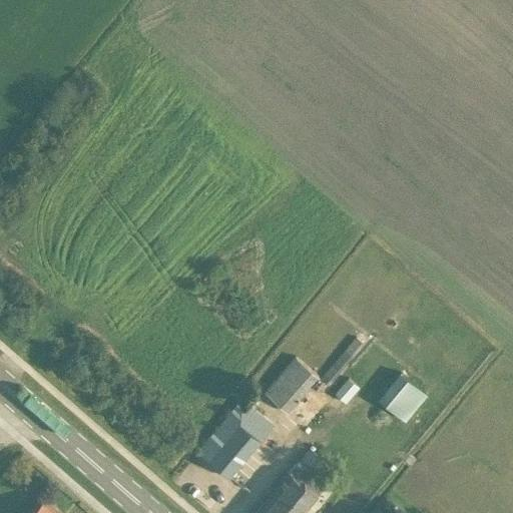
[(364,343),(356,336),(321,377),(329,384),(364,343)]
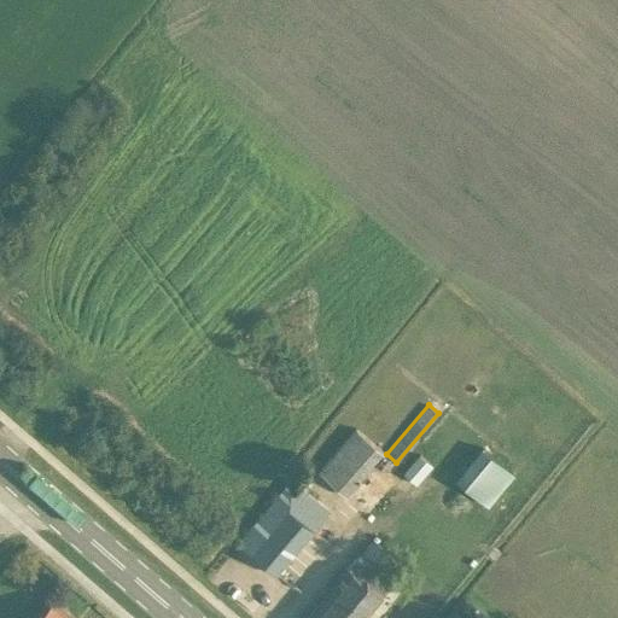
[(345,496),(384,453),(356,427),(318,471),(345,496)]
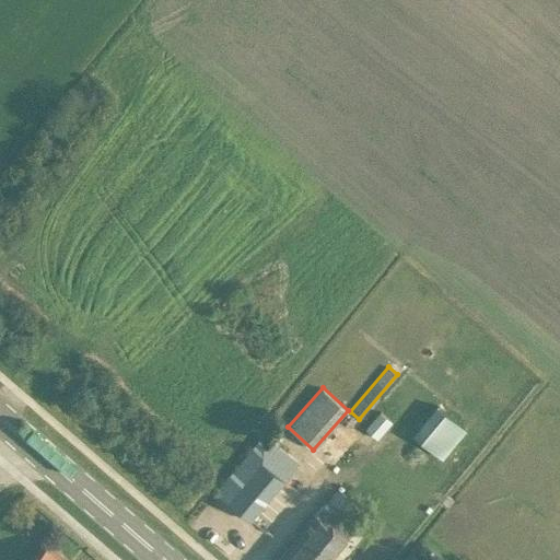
[(410,436),(440,461),(465,429),(435,405),(410,436)]
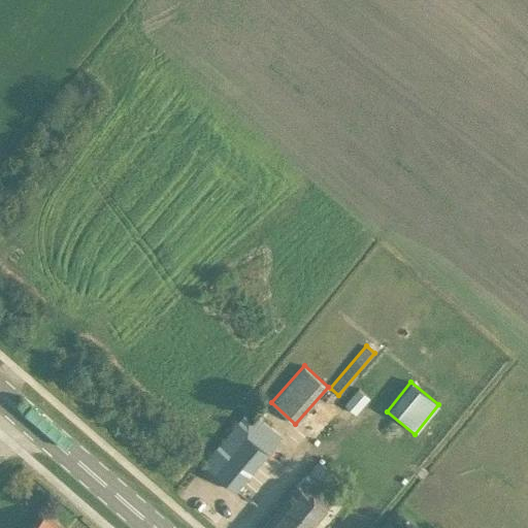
[(358,388),(344,404),(355,414),(369,397),(358,388)]
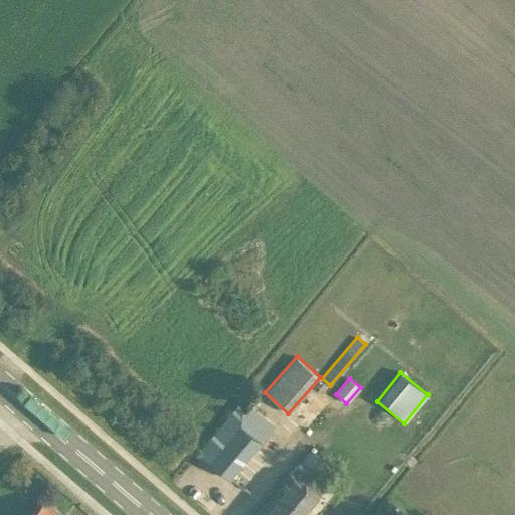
[(274,424),(242,398),(198,452),(230,478),(274,424)]
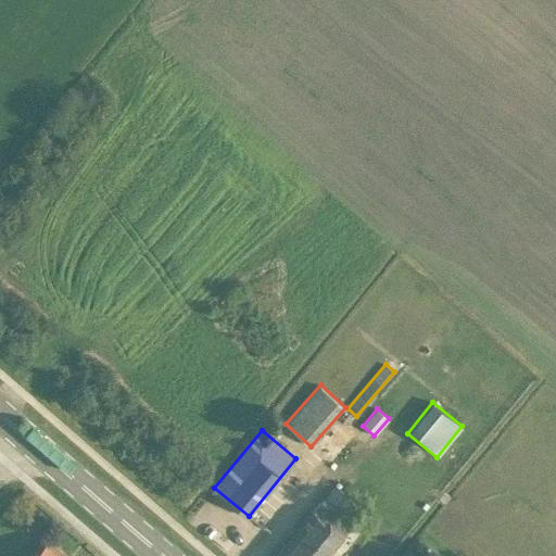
[(275,555),(326,555),(354,520),(343,512),(351,501),(335,487),(325,497),(324,496),(275,555)]
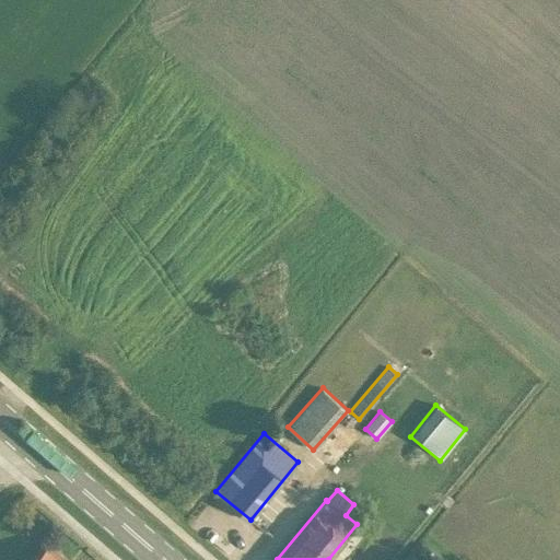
[(69,559),(47,541),(30,559),(69,559)]
